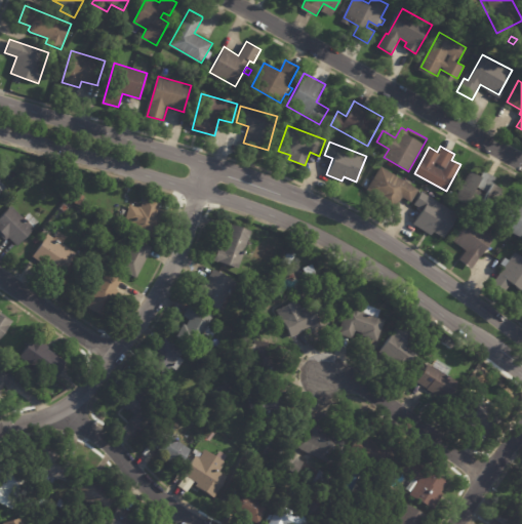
[(407,182),(419,189),(411,201),(403,196),(396,207),(367,189),(382,165),(407,182)]
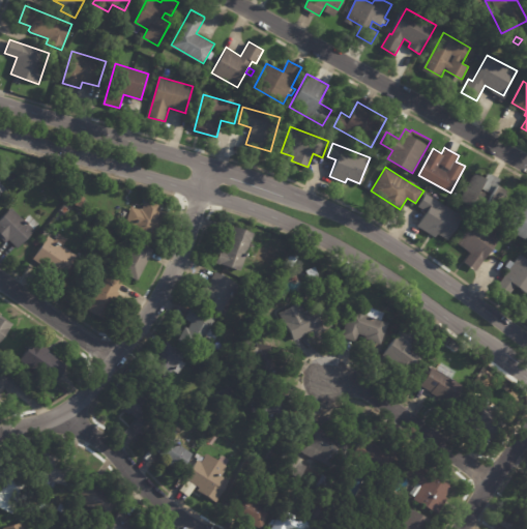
[(491,173),(501,178),(498,184),(508,190),(494,216),(462,199),(475,172),(486,178),(490,172),(491,173)]
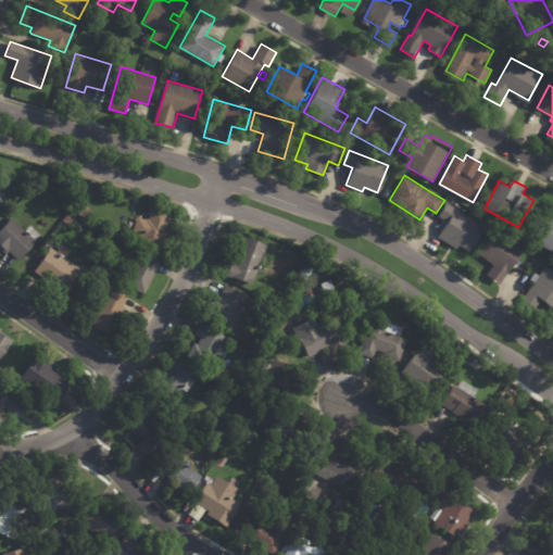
[(450,203),(486,226),(470,251),(461,244),(457,249),(439,236),(448,222),(439,216),(448,202),(450,203)]
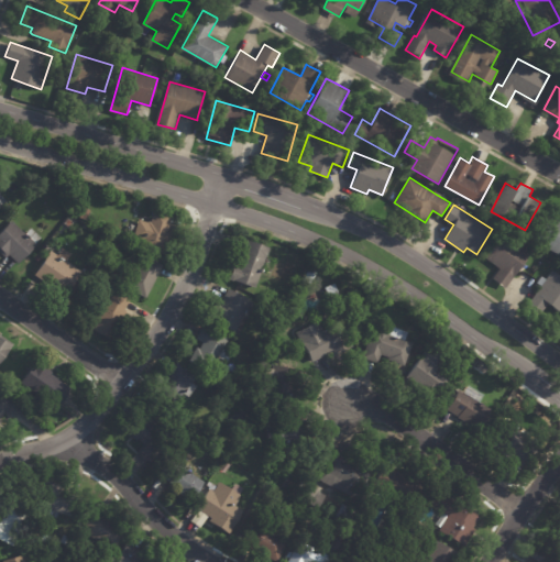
[(172,218),(166,235),(171,237),(165,254),(141,246),(143,238),(135,235),(140,220),(149,222),(149,220),(151,221),(154,210),(173,215),(172,218)]
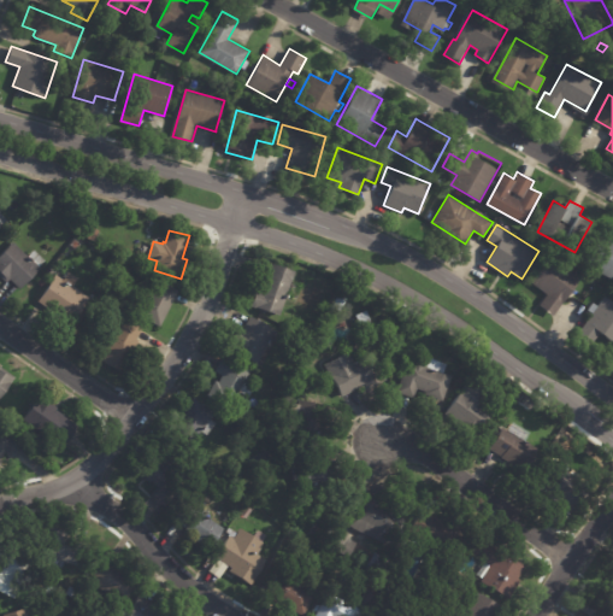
[(612,277),(587,264),(601,235),(612,241),(612,277)]
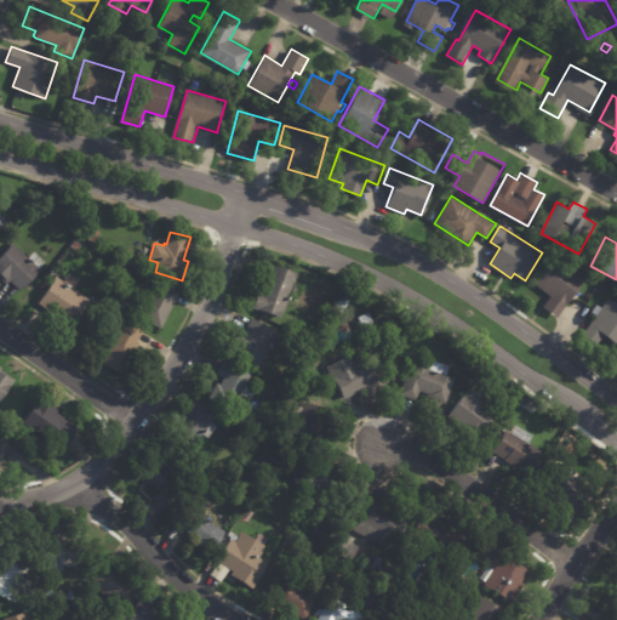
[(66,252),(73,244),(76,240),(83,245),(78,251),(76,250),(72,257),(66,252)]
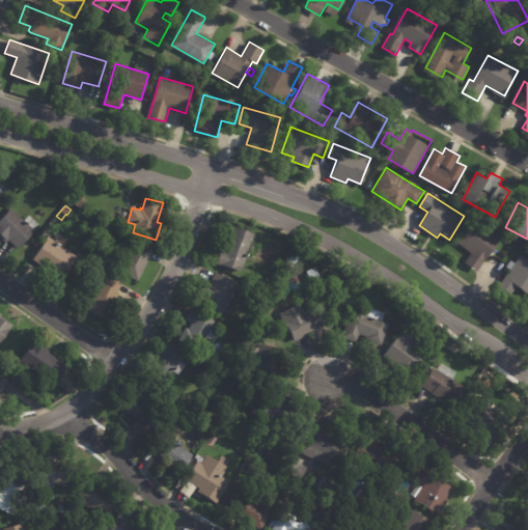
[(17,248),(8,240),(5,243),(0,238),(0,218),(10,206),(25,220),(30,215),(39,223),(33,229),(34,229),(17,248)]
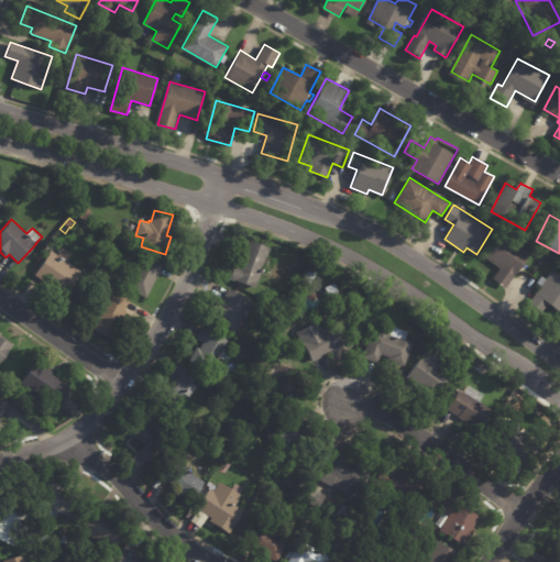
[(526,262),(506,287),(494,277),(501,268),(485,256),(504,231),(533,253),(526,262)]
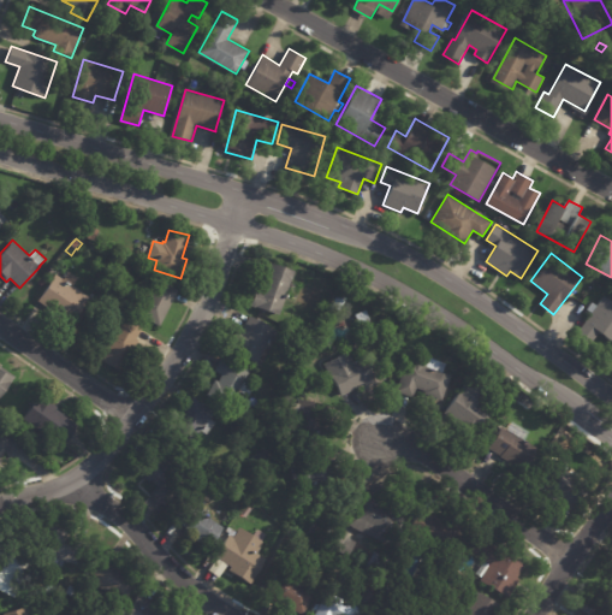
[(301,284),(296,297),(286,294),(279,314),(250,305),(256,288),(261,289),(266,275),(267,276),(271,262),(295,271),(291,281),(301,284)]
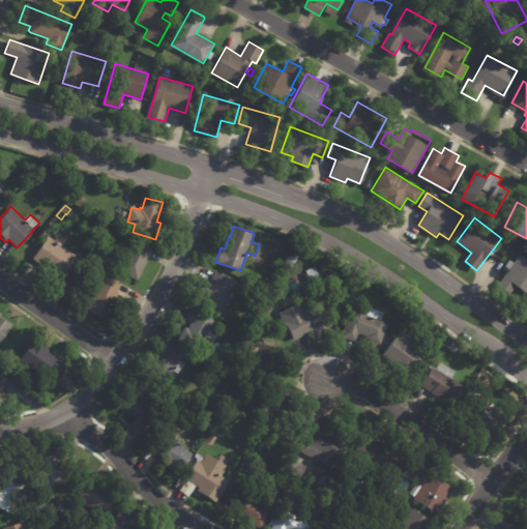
[(42,271),(30,263),(49,235),(54,239),(58,233),(68,239),(64,245),(77,254),(58,282),(42,271)]
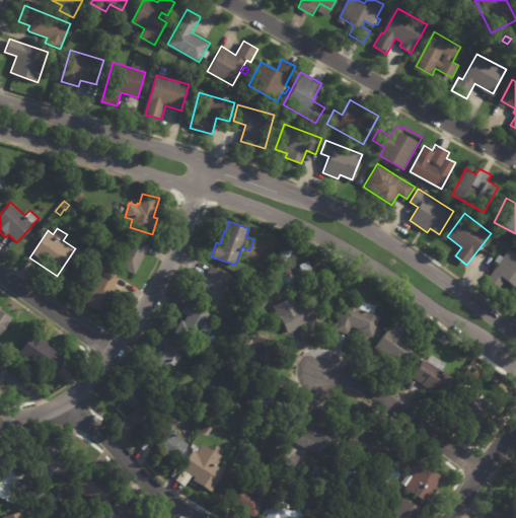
[(120,228),(129,232),(126,237),(118,234),(120,228)]
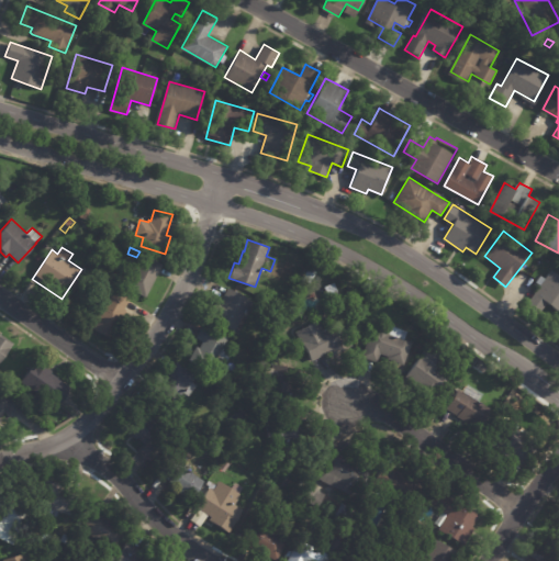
[(161,265),(146,296),(125,287),(142,254),(163,264),(161,265)]
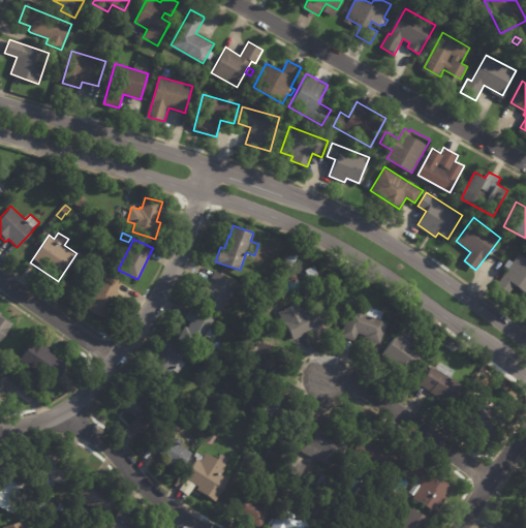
[(292,251),(299,255),(292,267),(285,262),(292,251)]
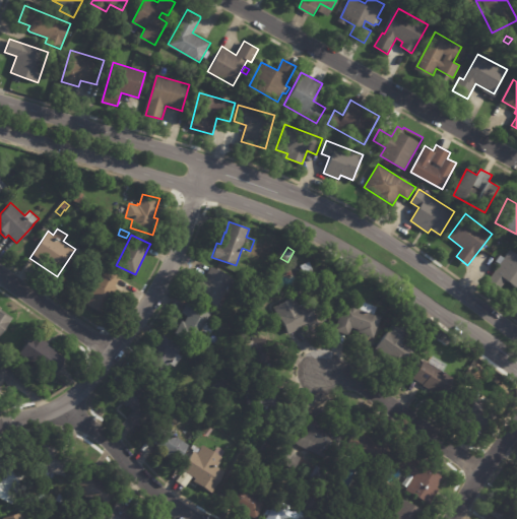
[(516,287),(508,280),(500,290),(488,281),(501,263),(497,261),(502,254),(506,257),(511,250),(516,254),(516,287)]
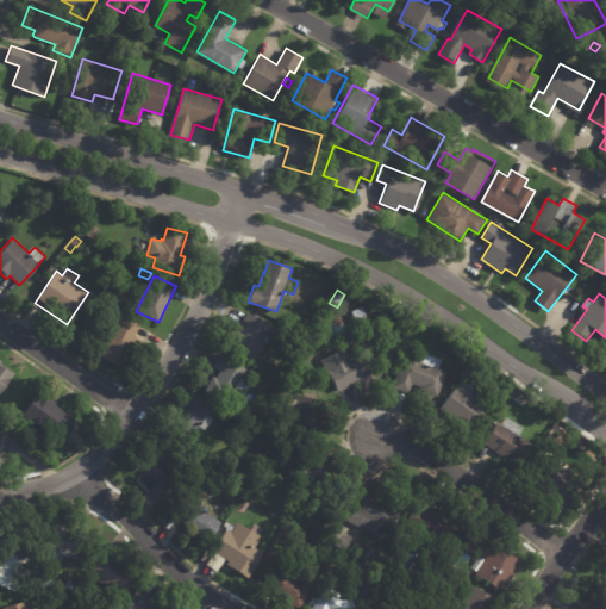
[(98,296),(119,308),(106,334),(83,322),(98,296)]
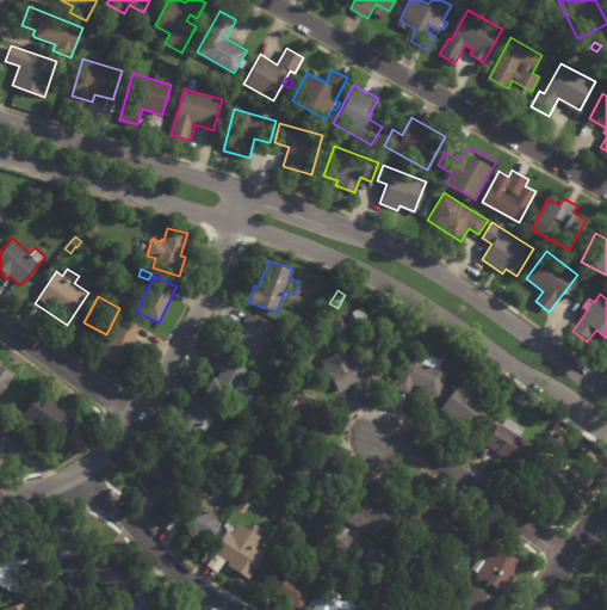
[(369,333),(363,336),(352,312),(363,307),(372,328),(370,328),(370,330),(367,331),(369,333)]
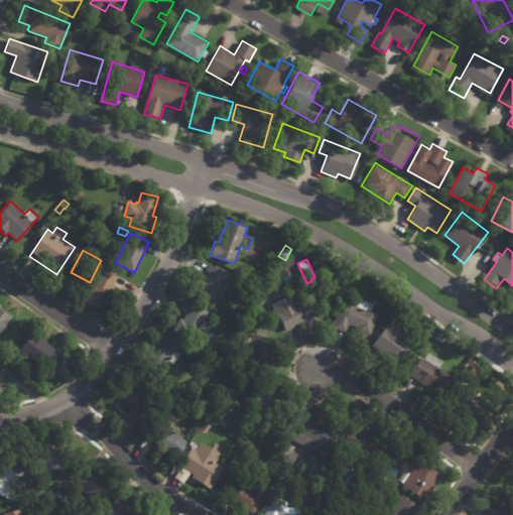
[(210,264),(231,276),(228,281),(232,284),(228,291),(224,289),(216,304),(190,289),(201,272),(198,271),(203,261),(209,265),(210,264)]
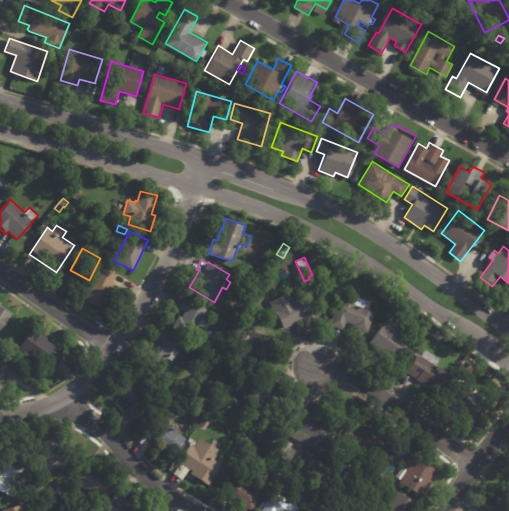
[(119,271),(100,307),(84,299),(103,262),(119,271)]
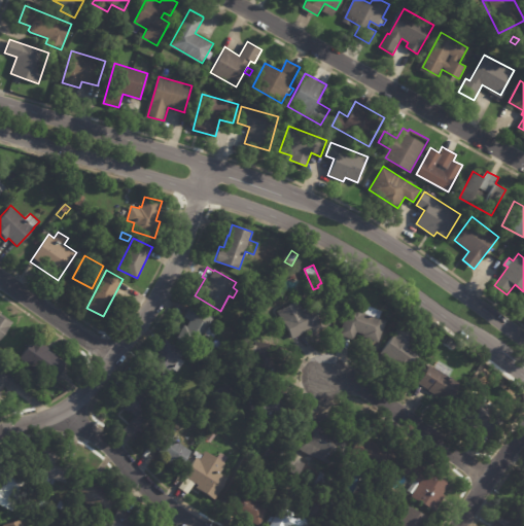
[(252,285),(258,288),(255,294),(249,291),(252,285)]
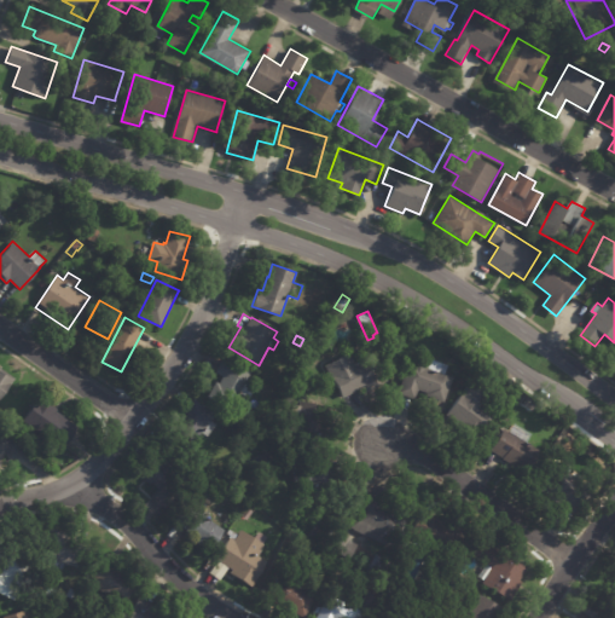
[(433,358),(450,364),(446,374),(454,377),(445,402),(428,396),(429,392),(421,390),(417,399),(399,392),(415,351),(433,357),(433,358)]
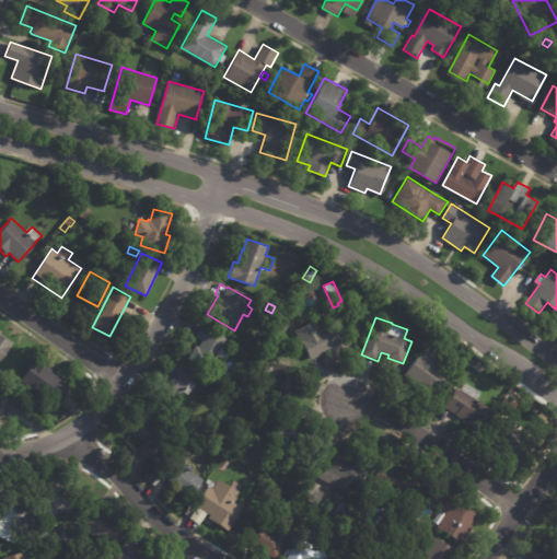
[(337,319),(351,344),(333,354),(329,349),(311,361),(294,330),(316,318),(322,328),(337,319)]
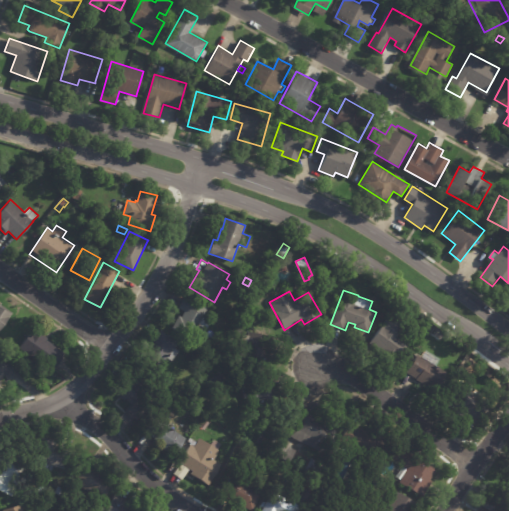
[(203,316),(190,338),(172,328),(179,316),(182,317),(185,311),(179,307),(186,295),(208,307),(203,316)]
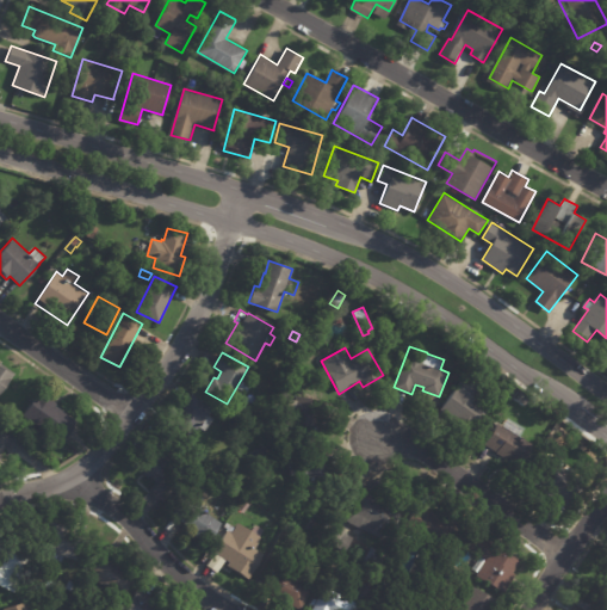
[(0,362),(16,373),(0,393),(0,362)]
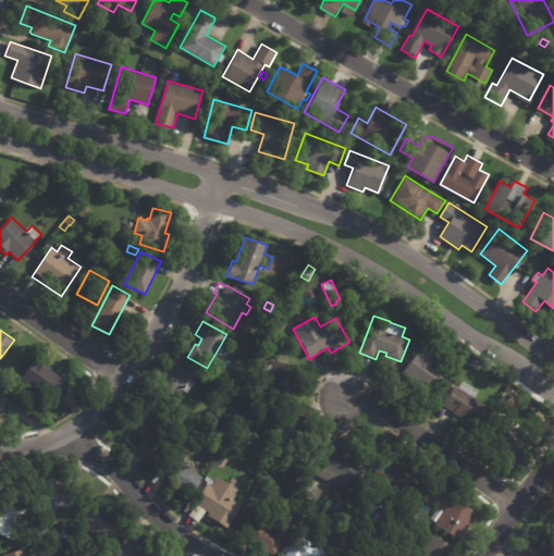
[(411,380),(402,373),(423,344),(443,359),(439,366),(446,372),(430,394),(411,380)]
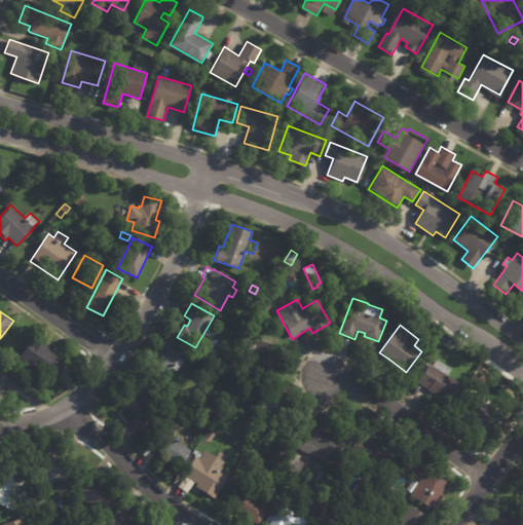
[(48,346),(49,347),(47,349),(67,362),(54,380),(20,357),(34,336),(48,346)]
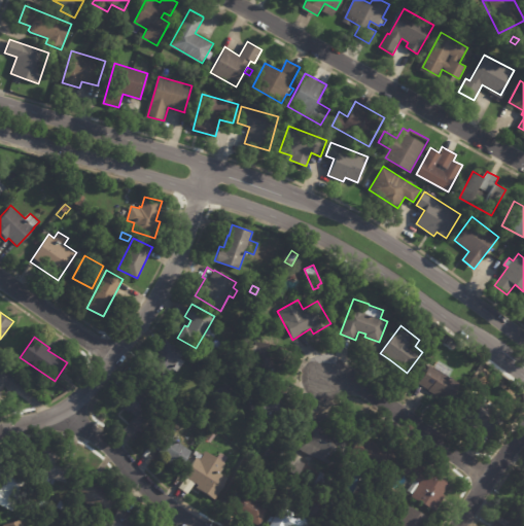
[(450,338),(458,344),(454,350),(445,344),(450,338)]
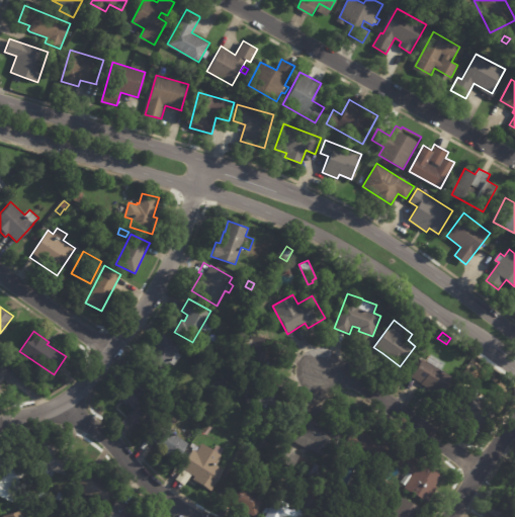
[(160,340),(164,334),(180,347),(177,351),(182,354),(174,364),(170,361),(160,373),(144,360),(160,340)]
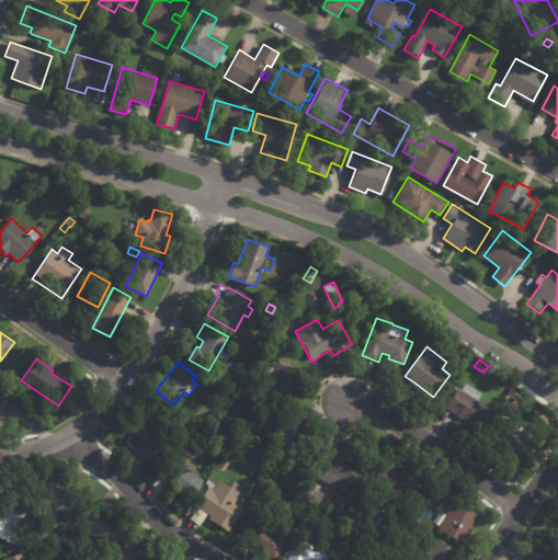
[(296,367),(293,386),(296,386),(293,408),(266,402),(270,387),(263,386),(266,365),(273,366),(273,363),(296,367)]
